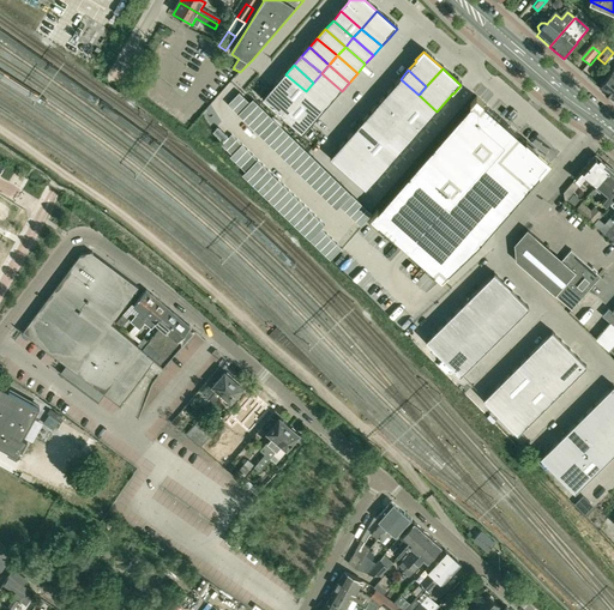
[(613,72),(600,90),(613,102),(613,100),(613,72)]
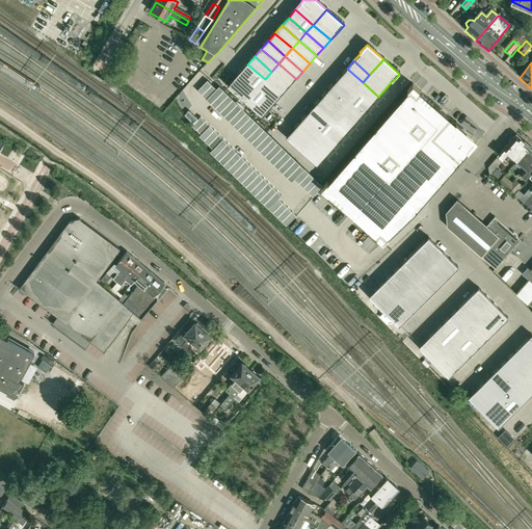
[(278,63),(271,72),(289,87),(296,79),(278,63)]
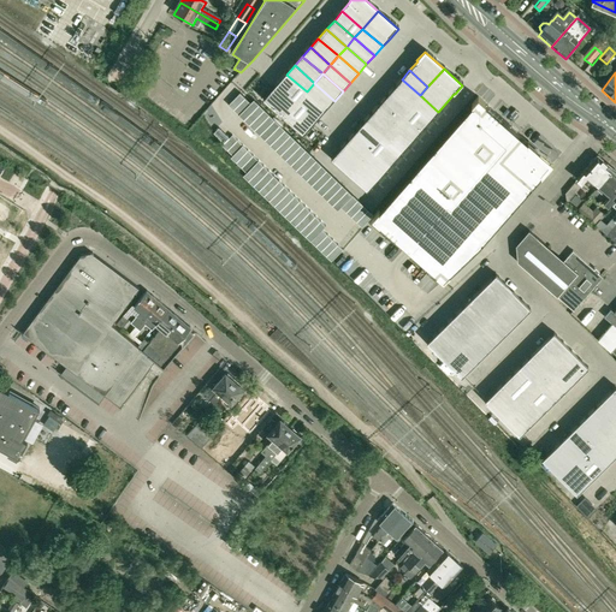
[(286,75),(264,101),(303,136),(326,110),(307,91),(286,75)]
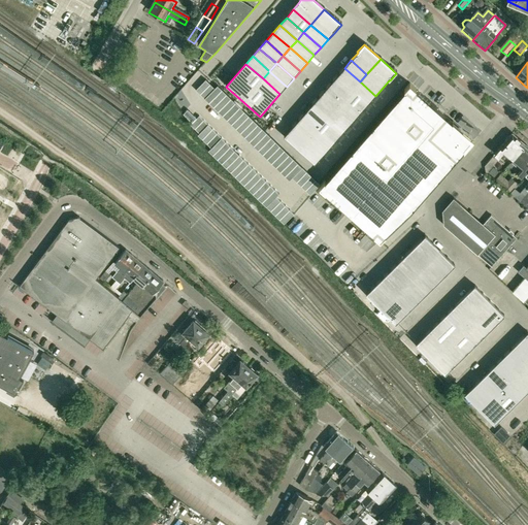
[(344,68),(337,75),(353,90),(360,81),(344,68)]
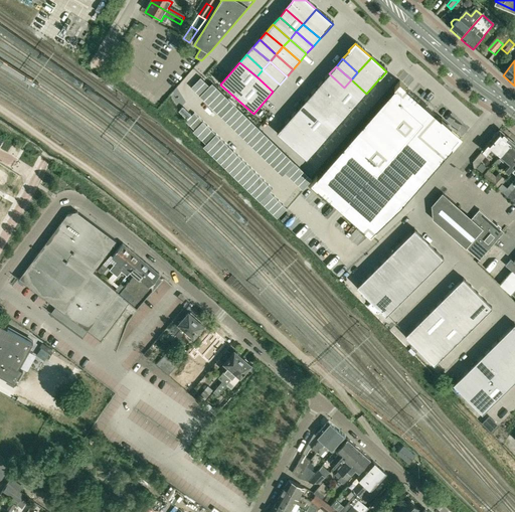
[(263,69),(256,76),(273,92),(280,84),(263,69)]
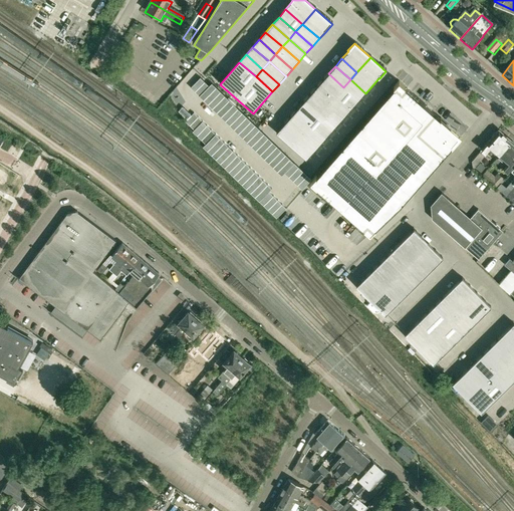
[(328,73),(321,81),(337,94),(343,87),(328,73)]
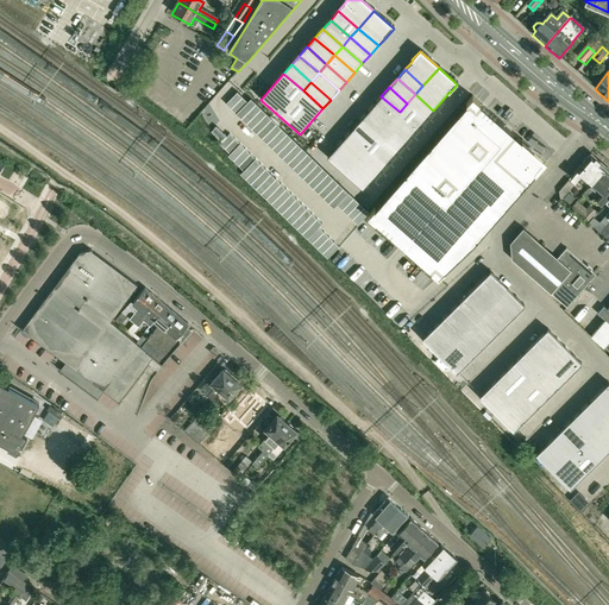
[(415,94),(407,104),(425,119),(433,111),(415,94)]
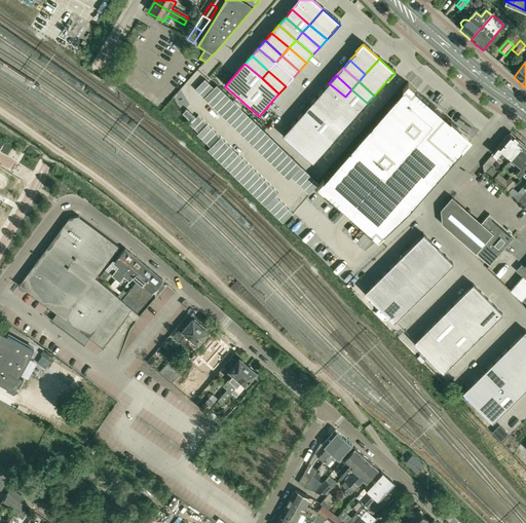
[(205,82),(195,92),(199,97),(210,86),(205,82)]
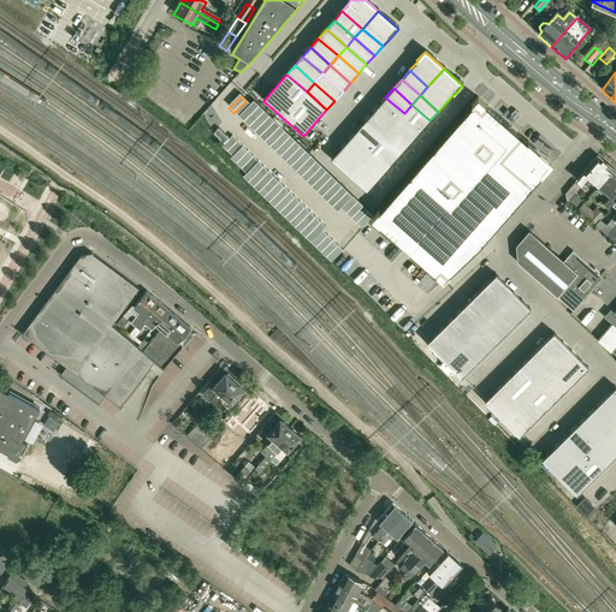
[(385,97),(378,106),(396,123),(404,113),(385,97)]
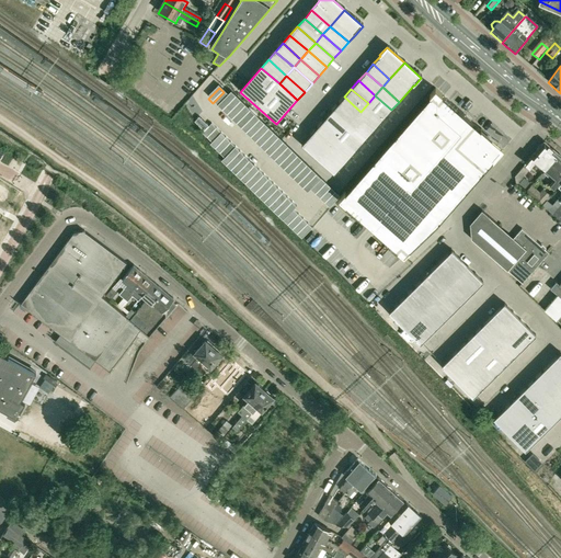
[(345,194),(340,201),(346,207),(346,206),(369,226),(371,228),(373,228),(379,234),(378,234),(398,251),(398,252),(404,258),(411,252),(411,251),(438,225),(493,162),(494,162),(493,159),(501,151),(501,150),(482,134),(482,132),(474,125),(473,125),(467,120),(466,117),(448,102),(448,103),(445,100),(443,98),(443,97),(436,91),(431,98),(346,195),(345,194)]
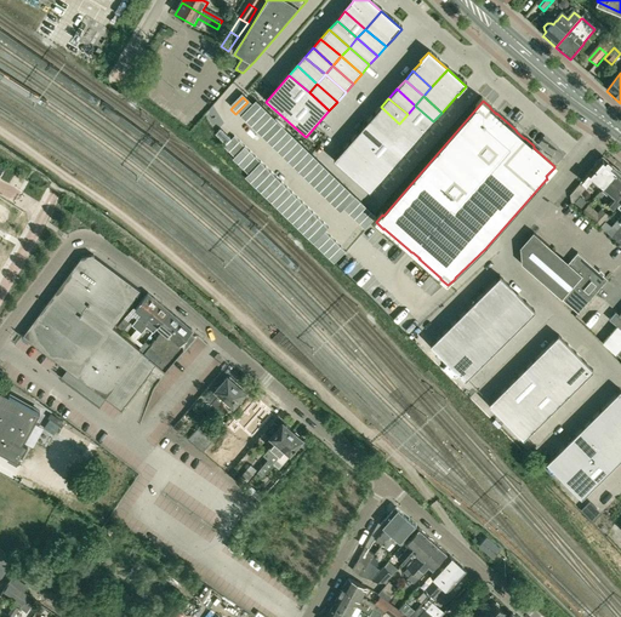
[(248,102),(235,114),(241,119),(252,107),(248,102)]
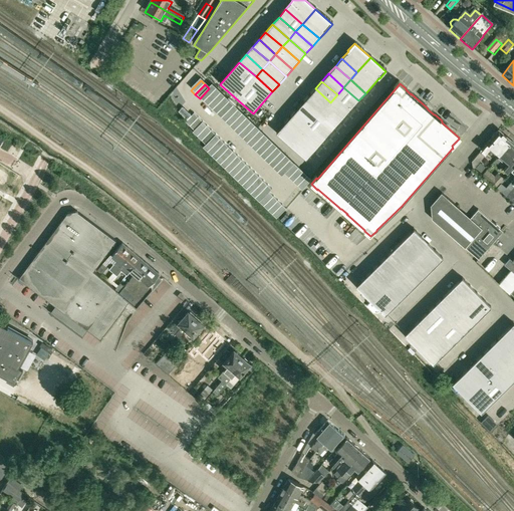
[(209,88),(200,98),(204,102),(217,89),(212,85),(210,87),(209,88)]
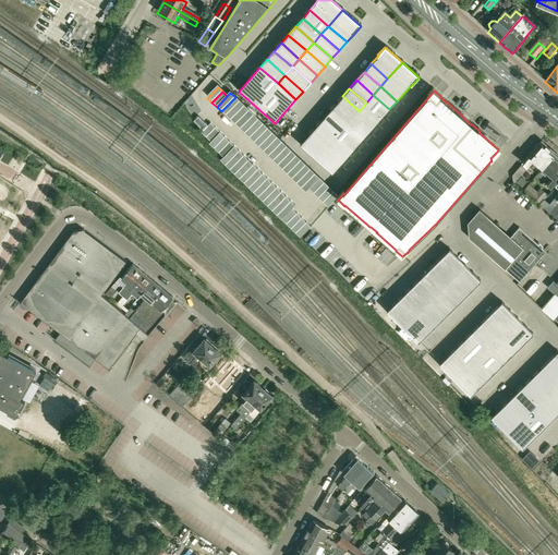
[(373,95),(366,103),(383,118),(389,109),(373,95)]
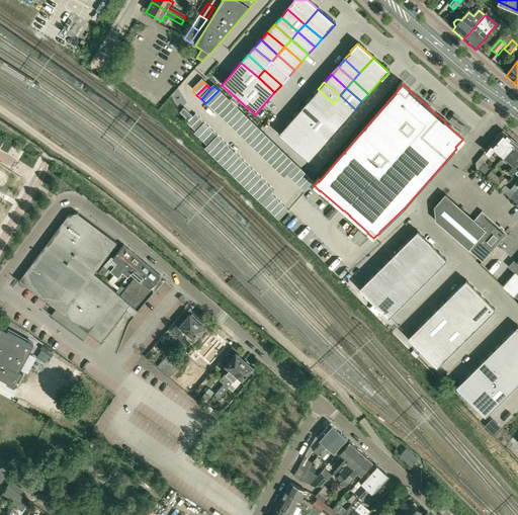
[(318,89),(311,97),(326,110),(333,103),(318,89)]
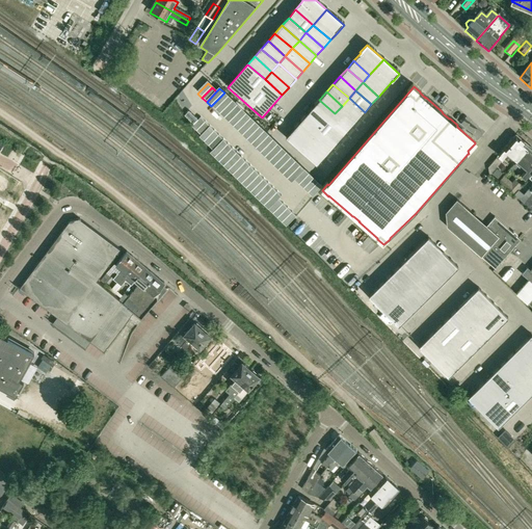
[(224,93),(211,106),(215,110),(229,97),(224,93)]
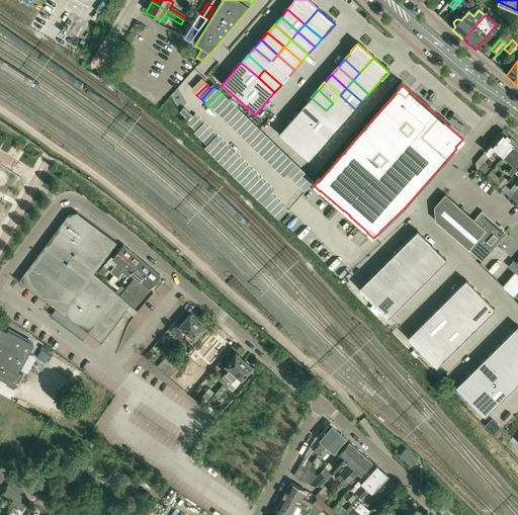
[(223,94),(209,107),(214,111),(227,98),(223,94)]
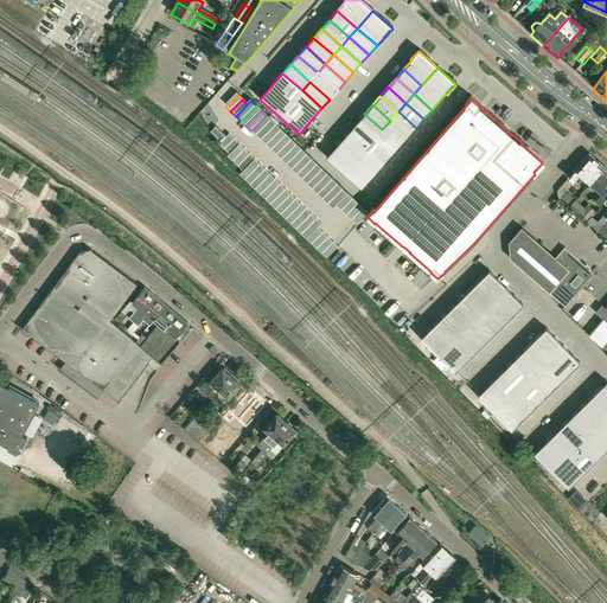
[(398,111),(390,121),(408,136),(416,128),(398,111)]
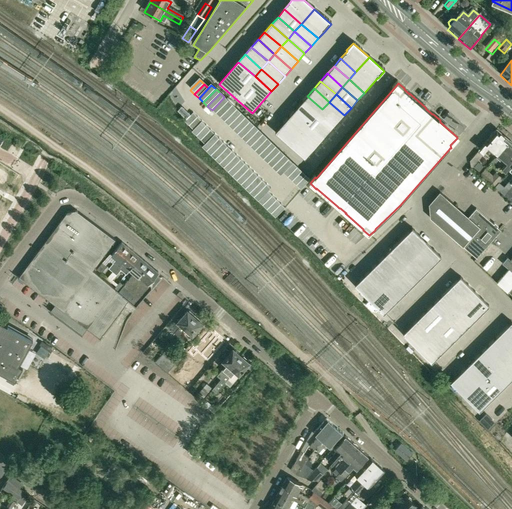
[(307,96),(301,103),(316,117),(322,109),(307,96)]
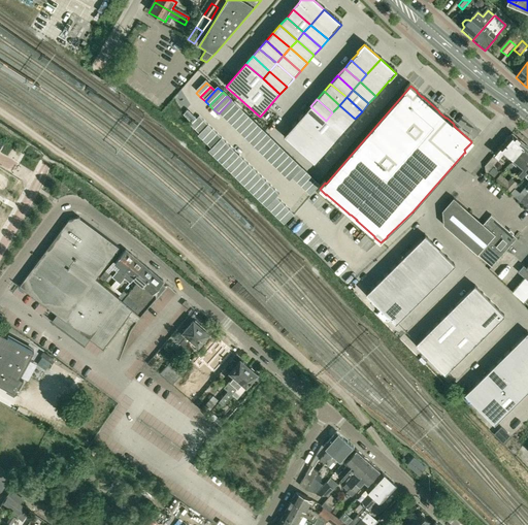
[(231,100),(219,113),(223,119),(235,105),(231,100)]
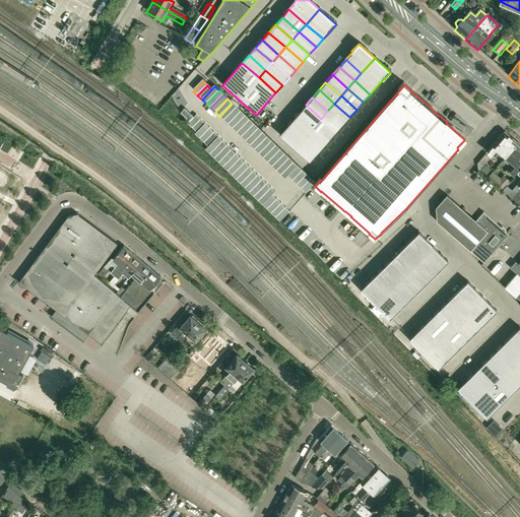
[(232,104),(219,117),(223,121),(237,108),(232,104)]
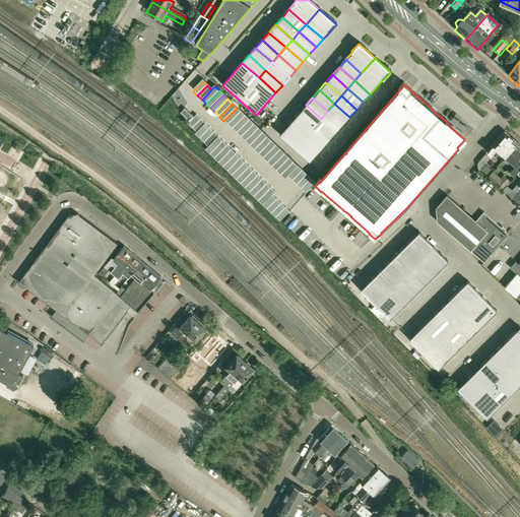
[(334,104),(327,111),(343,125),(349,117),(334,104)]
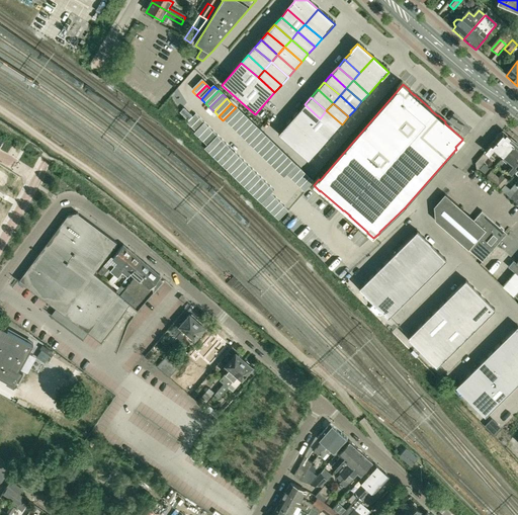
[(305,104),(297,112),(313,125),(320,118),(305,104)]
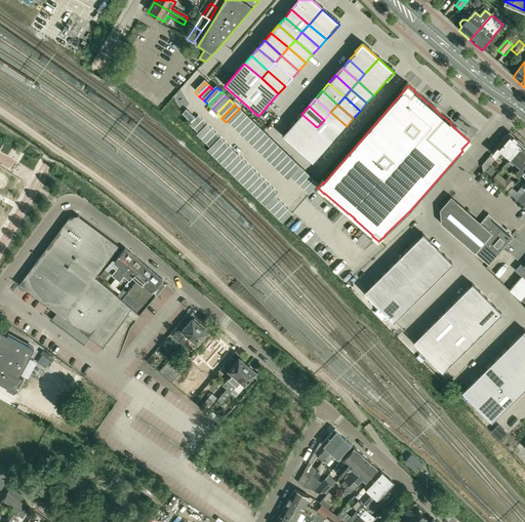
[(239,109),(226,122),(231,126),(243,113),(239,109)]
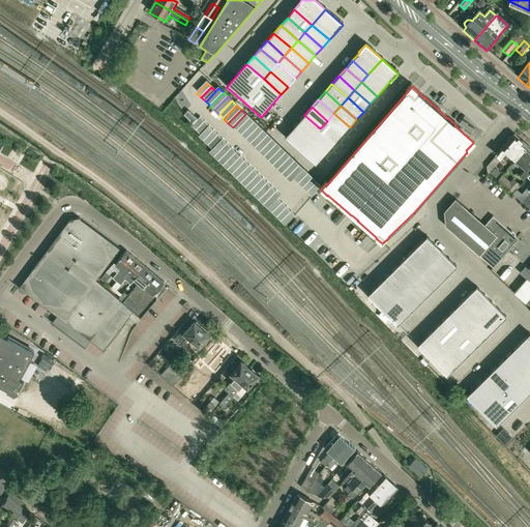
[(188,113),(184,117),(194,125),(198,121),(188,113)]
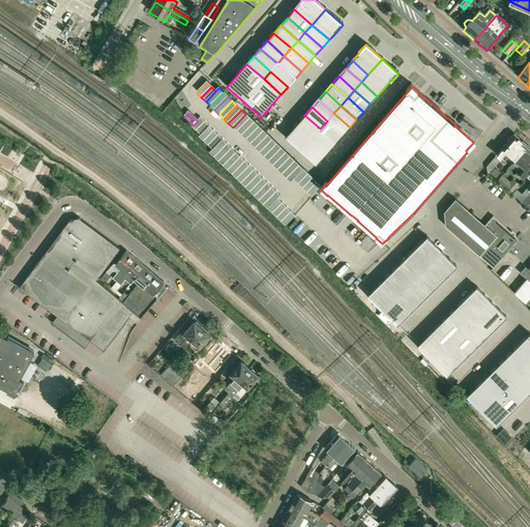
[(333,113),(327,121),(343,135),(350,127),(333,113)]
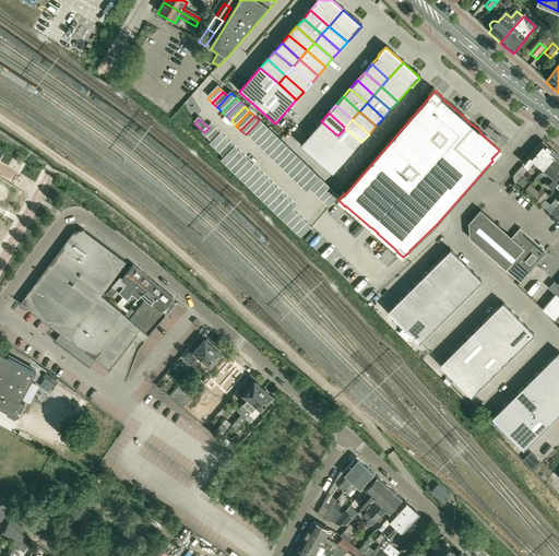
[(259,120),(246,134),(250,139),(263,125),(259,120)]
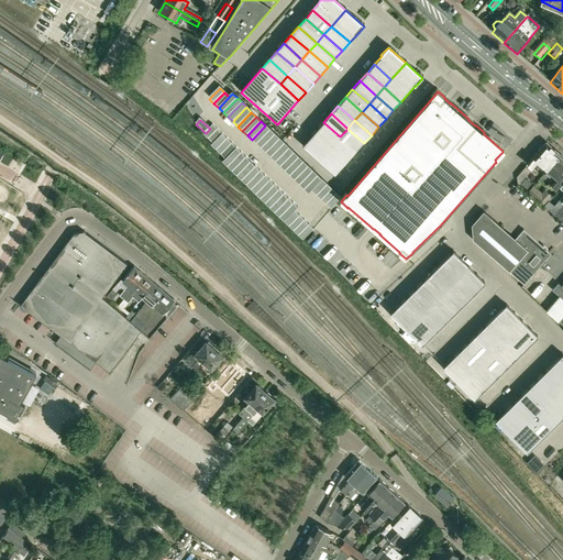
[(323,122),(316,131),(333,145),(340,136),(323,122)]
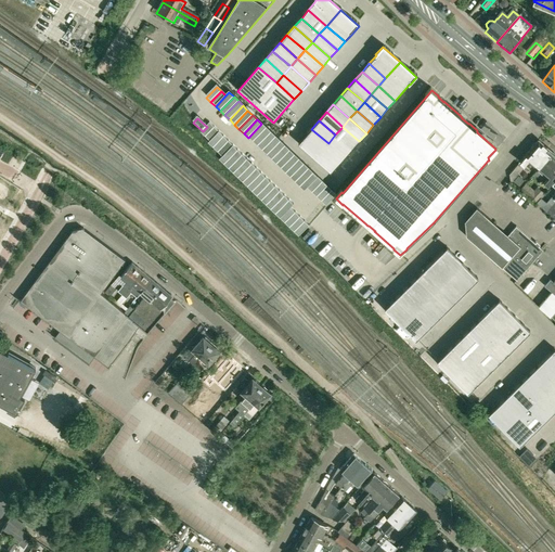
[(261,124),(248,138),(253,142),(267,128),(261,124)]
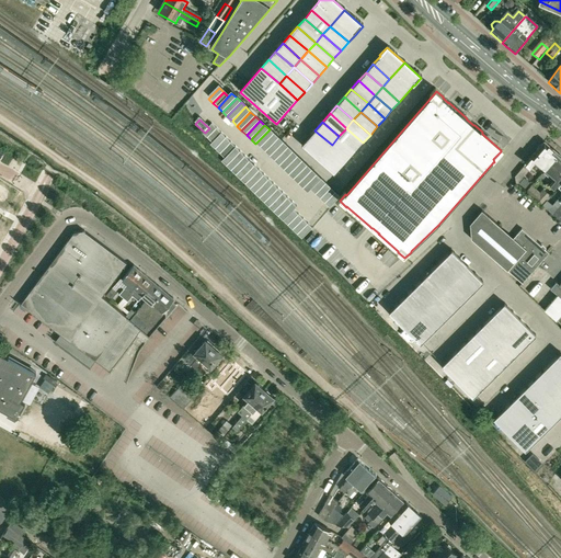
[(205,133),(203,135),(207,140),(216,131),(212,126),(209,128),(205,133)]
